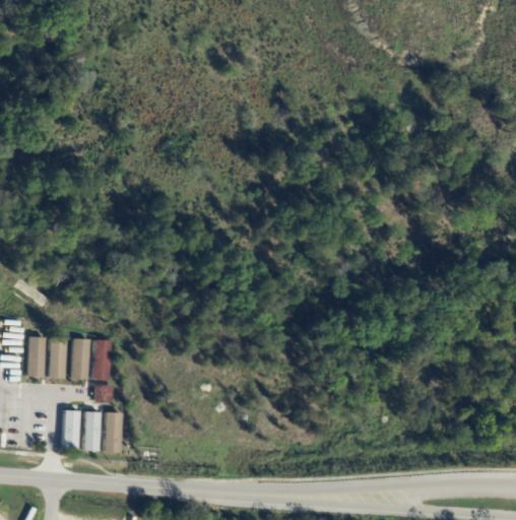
[(28,337),(27,377),(44,377),(45,337),(28,337)]
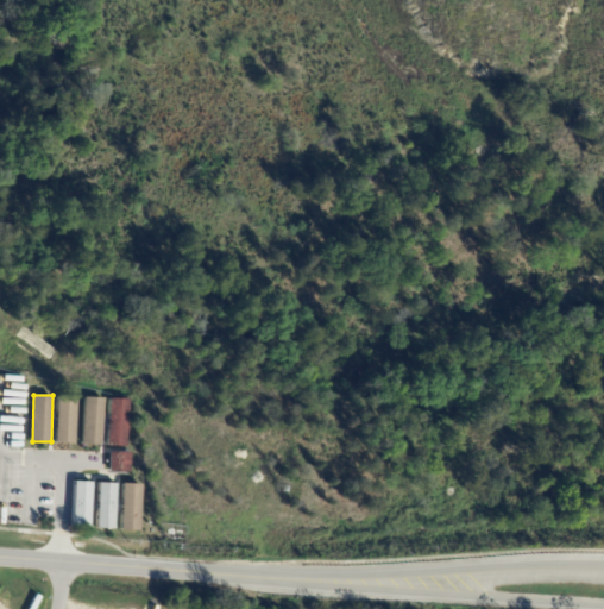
[(77,396),(60,396),(58,443),(76,444),(77,396)]
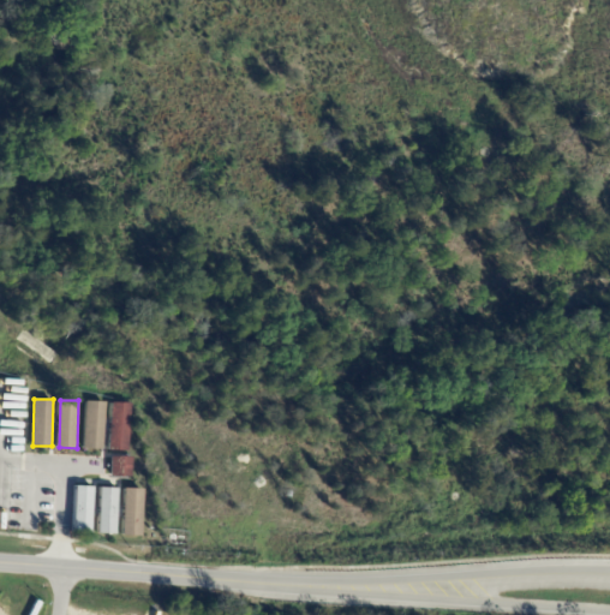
[(84,448),(103,449),(106,401),(87,400),(84,448)]
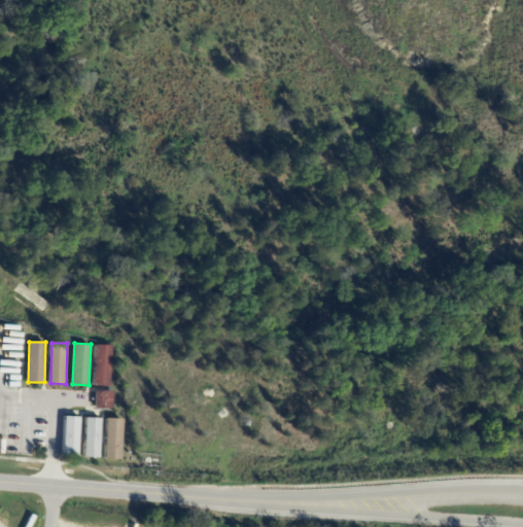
[(111,386),(112,345),(96,345),(95,385),(111,386)]
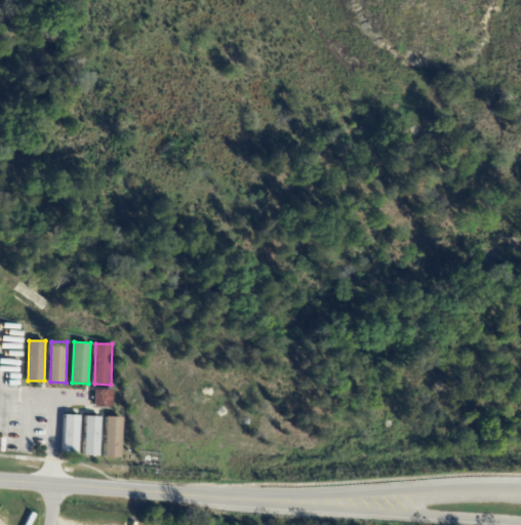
[(95,406),(114,406),(114,389),(95,389),(95,406)]
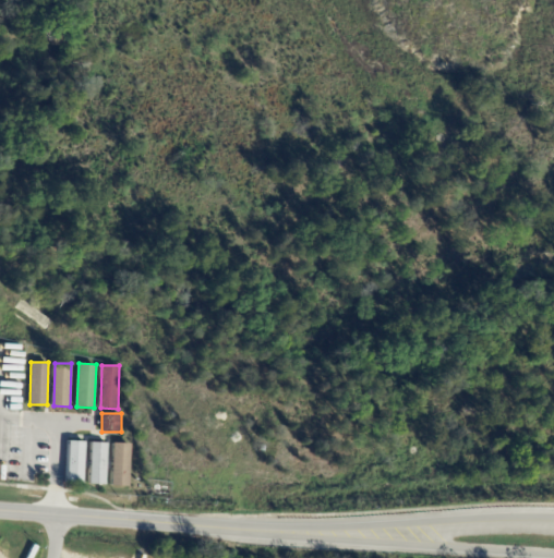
[(84,483),(86,441),(70,440),(68,482),(84,483)]
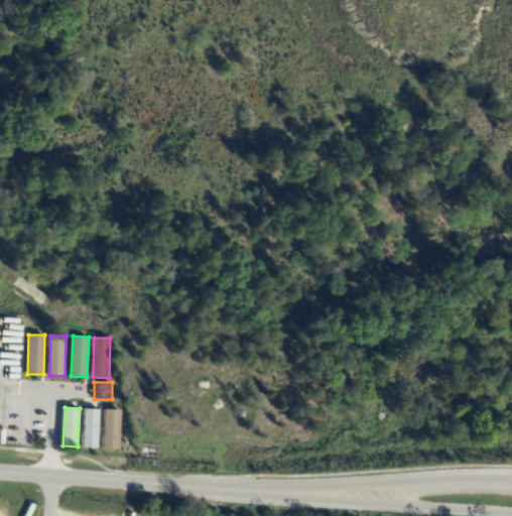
[(84,447),(99,447),(99,409),(85,409),(84,447)]
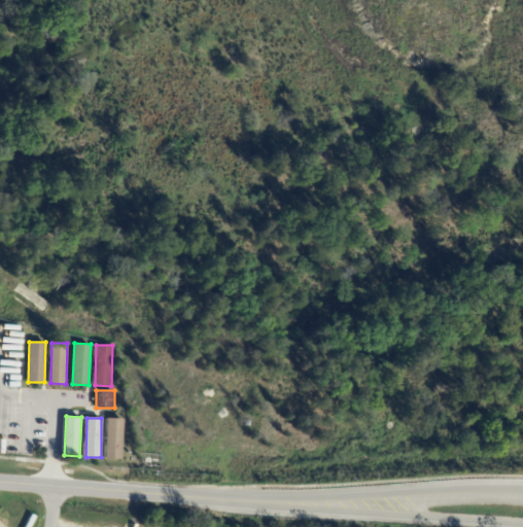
[(124,419),(107,418),(106,458),(123,459),(124,419)]
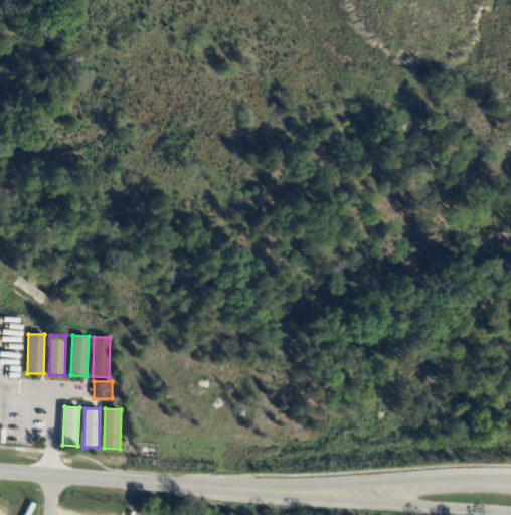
All buildings are outlined.
